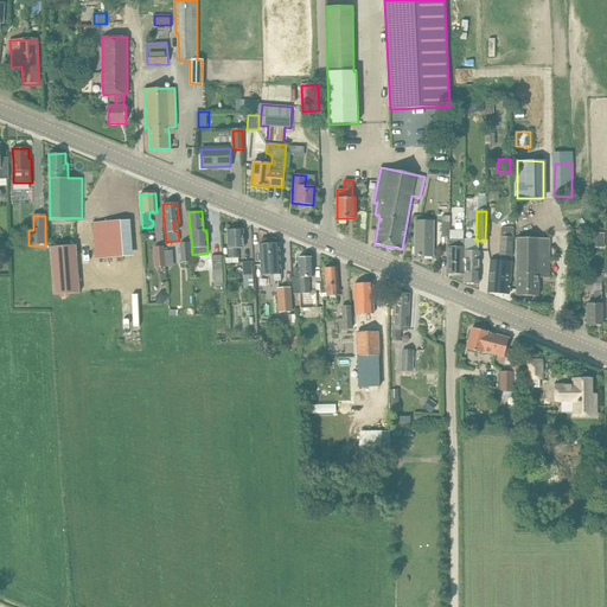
[(123,257),(121,232),(121,221),(93,223),(95,259),(123,257)]
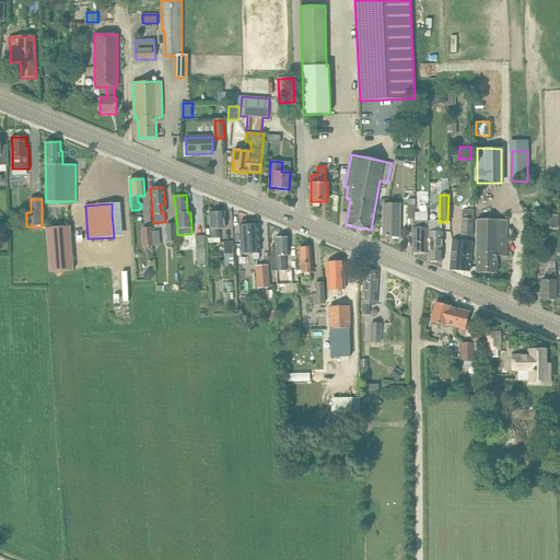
[(383,205),(383,225),(383,236),(399,236),(399,225),(399,205),(383,205)]
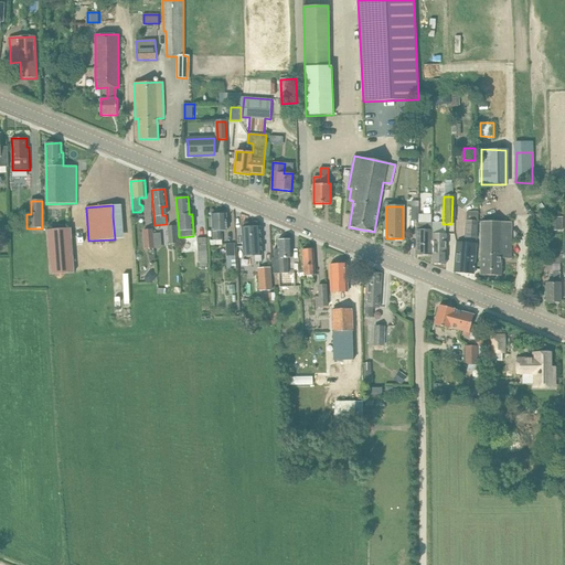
[(223,245),(222,241),(222,232),(226,232),(226,214),(212,214),(213,241),(215,241),(215,245),(223,245)]
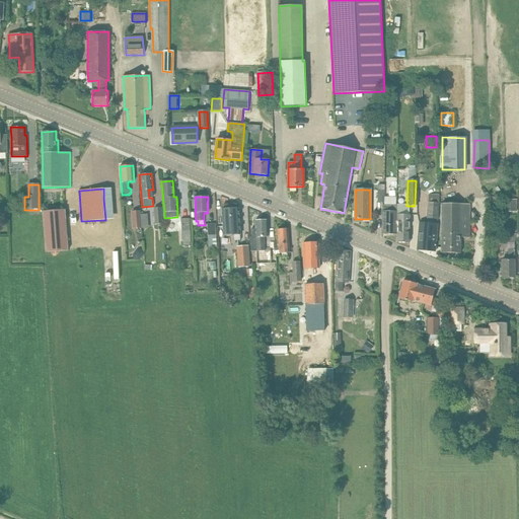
[(517,199),(506,199),(506,211),(517,211),(517,199)]
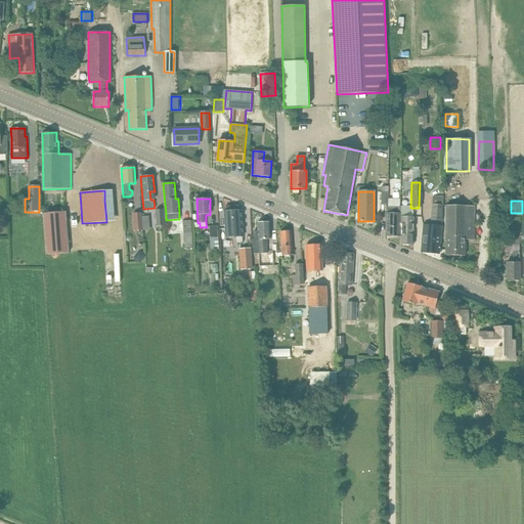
[(432,221),(440,221),(441,205),(433,204),(432,221)]
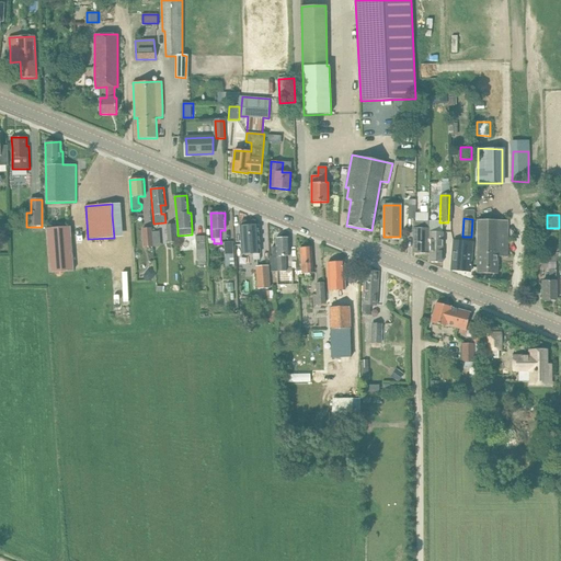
[(479,220),(477,262),(477,273),(497,274),(497,256),(507,256),(507,245),(508,220),(479,220)]
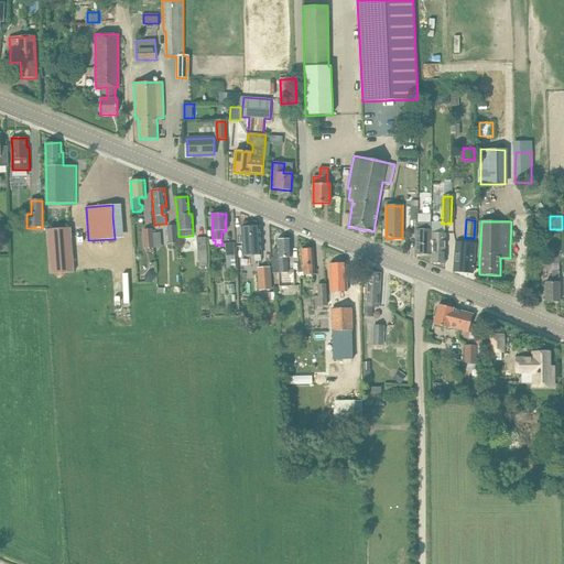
[(415,223),(415,243),(415,255),(431,255),(431,224),(415,223)]
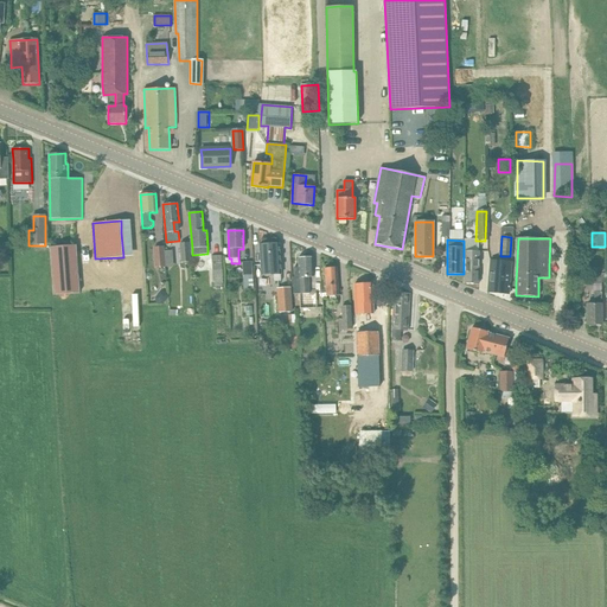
[(260,244),(262,275),(273,275),(274,282),(281,281),(281,274),(279,243),(260,244)]
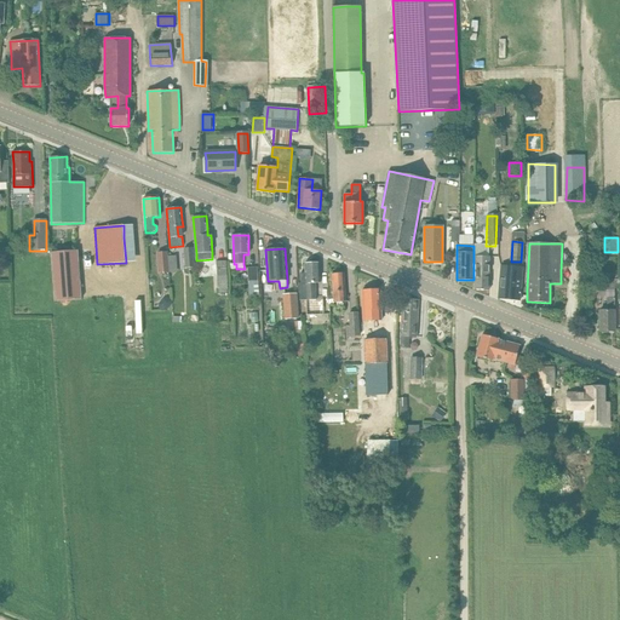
[(55,302),(81,299),(78,251),(51,252),(55,302)]
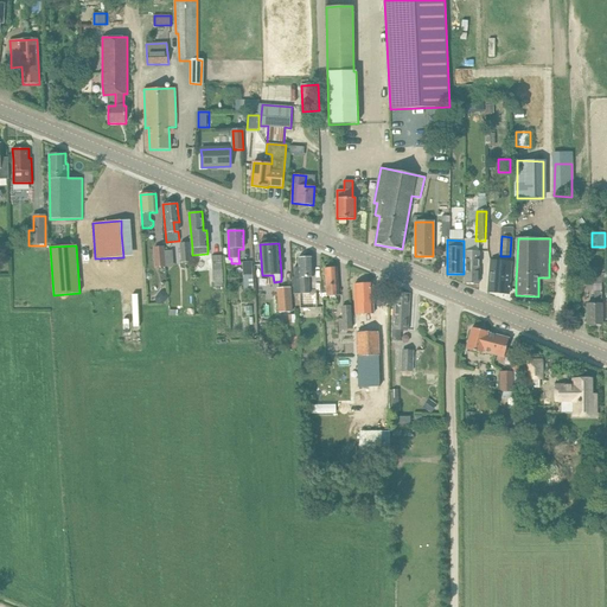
[(155,248),(157,267),(166,267),(165,247),(155,248)]
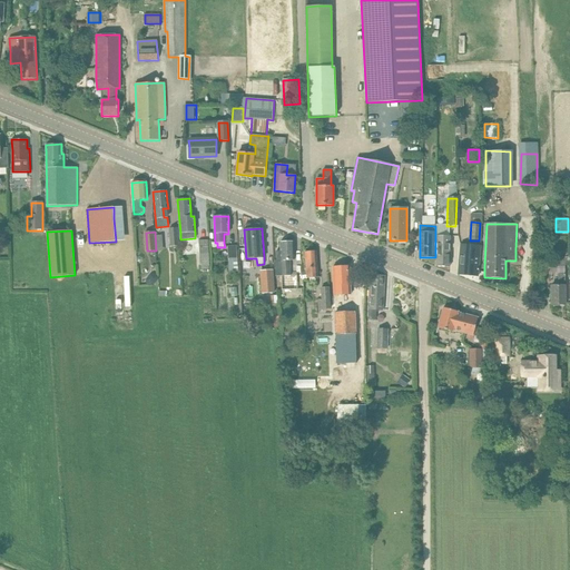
[(436,244),(436,255),(436,266),(450,266),(450,236),(442,236),(441,244),(436,244)]
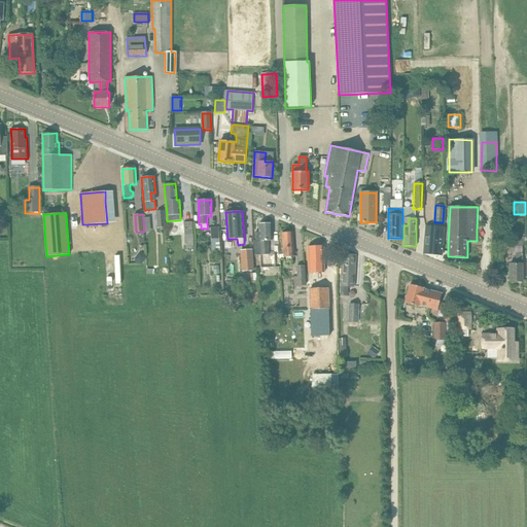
[(192,221),(184,222),(184,235),(185,246),(192,245),(194,245),(194,235),(192,221)]
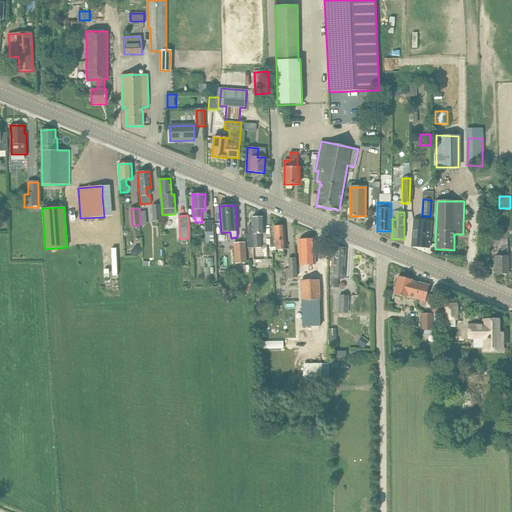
[(267,260),(267,257),(267,247),(261,247),(261,234),(264,234),(264,217),(251,218),(252,225),(248,225),(248,234),(252,234),(253,260),(267,260)]
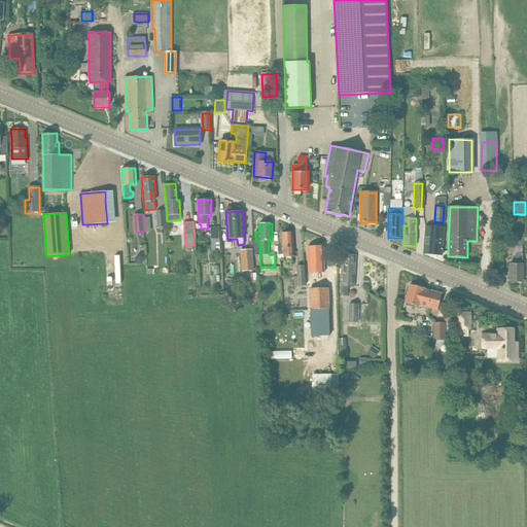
[(426,225),(424,243),(424,253),(442,255),(444,227),(426,225)]
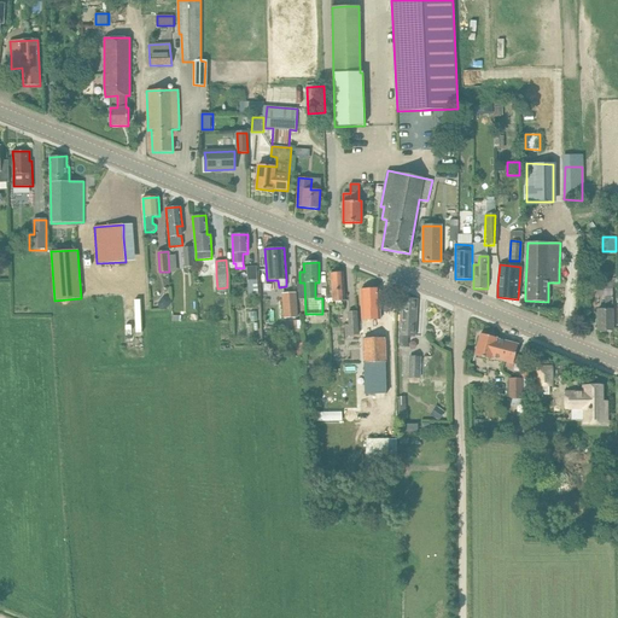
[(260,295),(257,267),(248,268),(250,296),(260,295)]
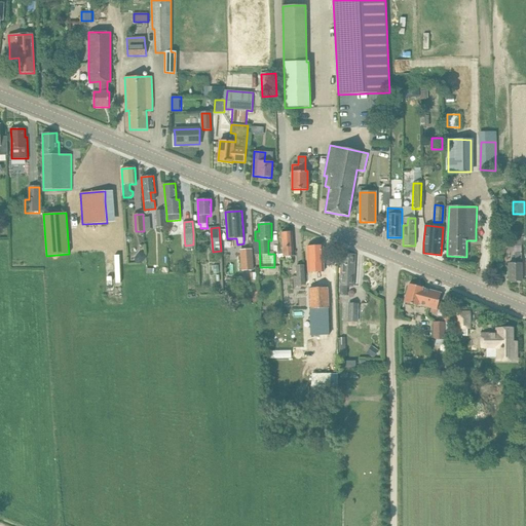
[(294,256),(293,242),(292,232),(282,232),(284,257),(294,256)]
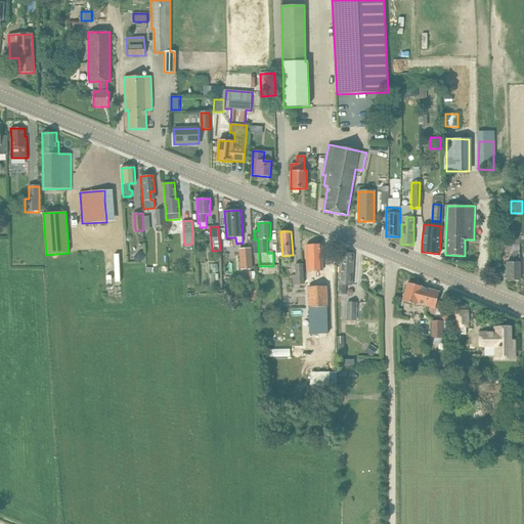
[(306,246),(307,269),(304,269),(304,277),(314,277),(313,262),(322,262),(321,245),(306,246)]
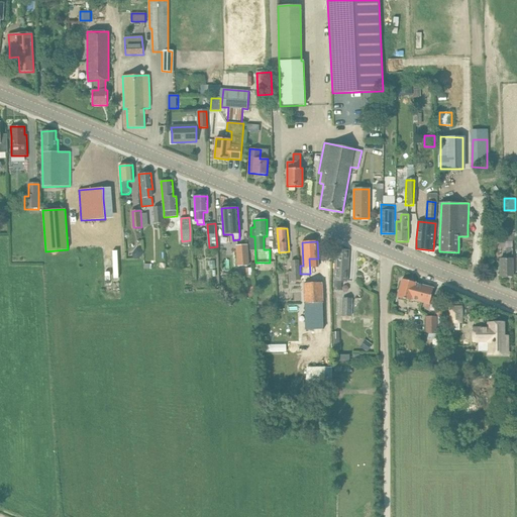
[(247,244),(236,245),(237,266),(248,265),(247,244)]
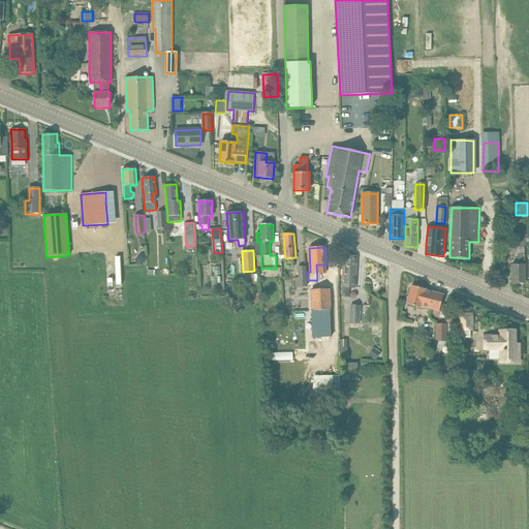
[(139,255),(135,259),(135,263),(138,266),(142,266),(146,260),(146,257),(144,255),(139,255)]
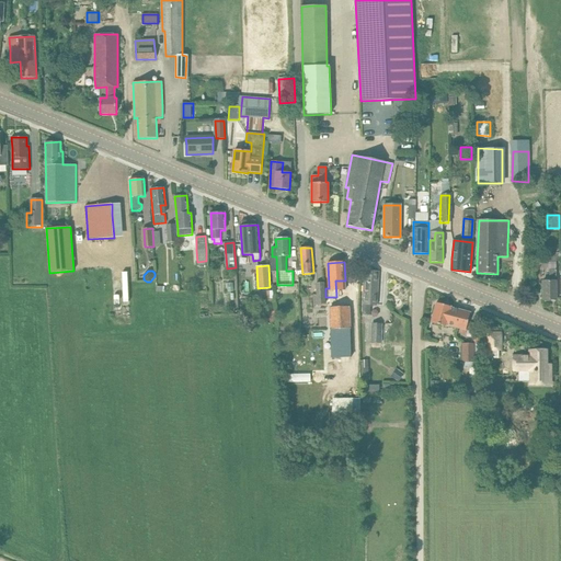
[(379,272),(364,271),(362,315),(370,315),(370,305),(377,305),(379,272)]
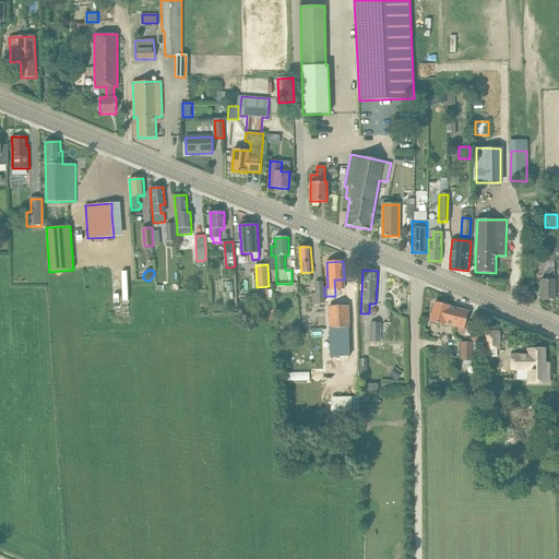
[(540,280),(540,288),(540,299),(555,298),(555,270),(547,270),(547,280),(540,280)]
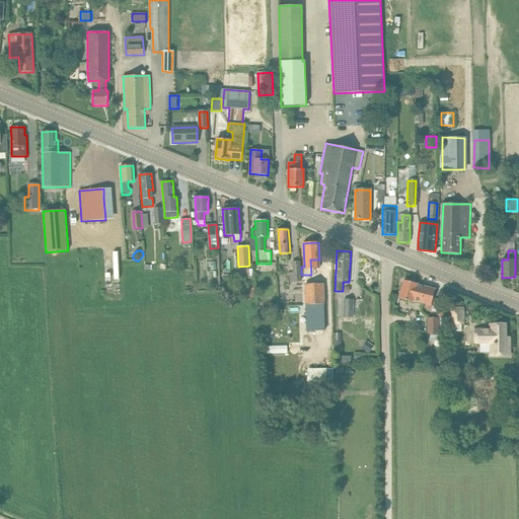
[(300,282),(299,262),(291,262),(292,273),(289,273),(290,282),(300,282)]
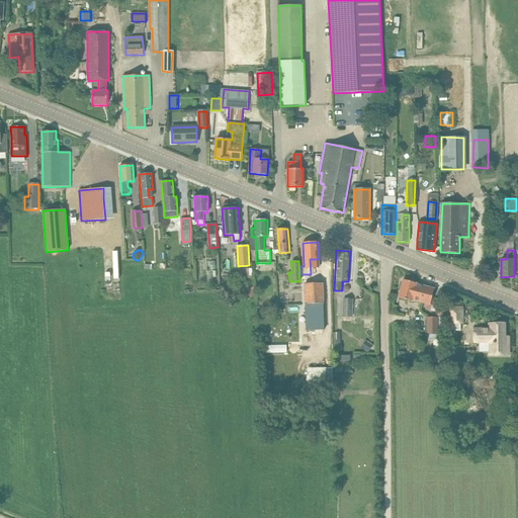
[(430,305),(432,298),(434,288),(416,284),(416,283),(403,279),(398,298),(412,301),(412,300),(430,305)]
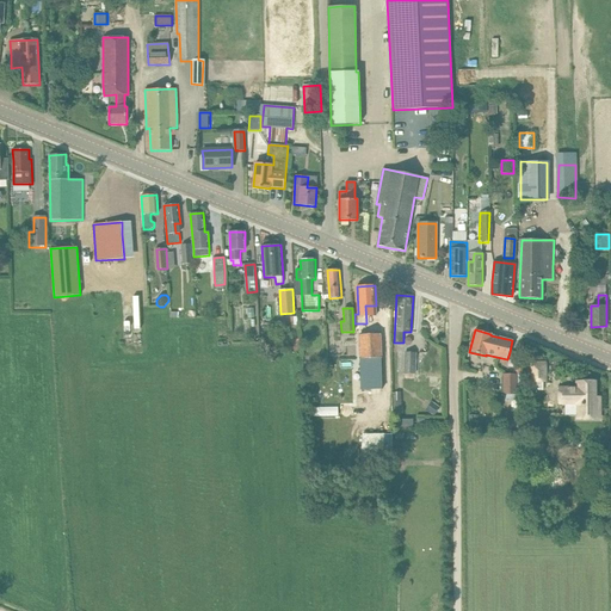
[(371,425),(371,390),(382,389),(381,334),(359,335),(362,425),(371,425)]
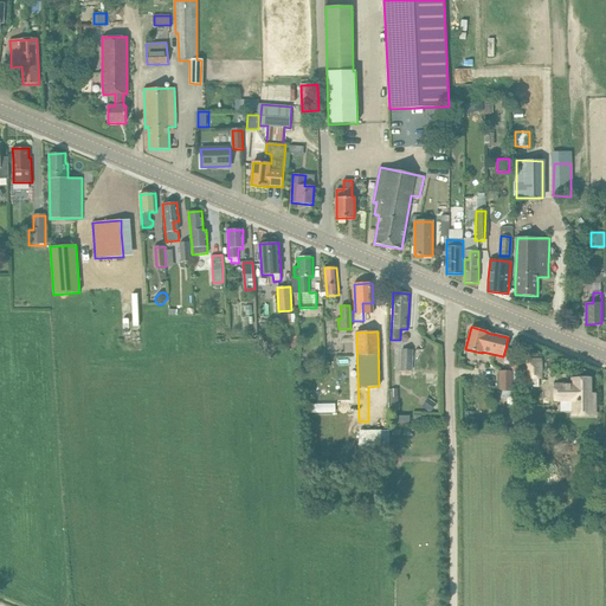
[(412,350),(401,350),(401,369),(411,371),(412,350)]
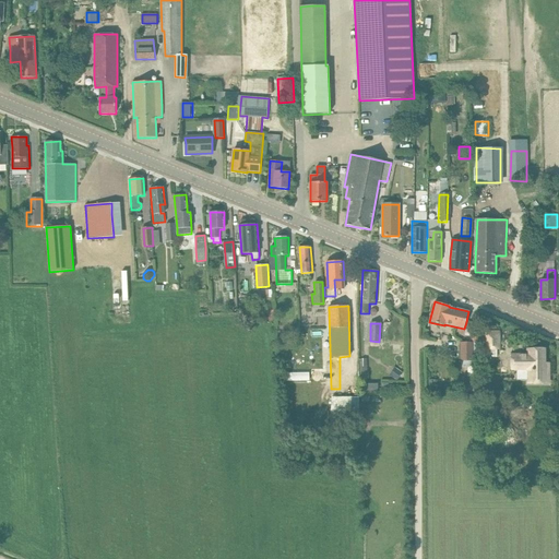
[(499,332),(485,332),(485,349),(499,349),(499,332)]
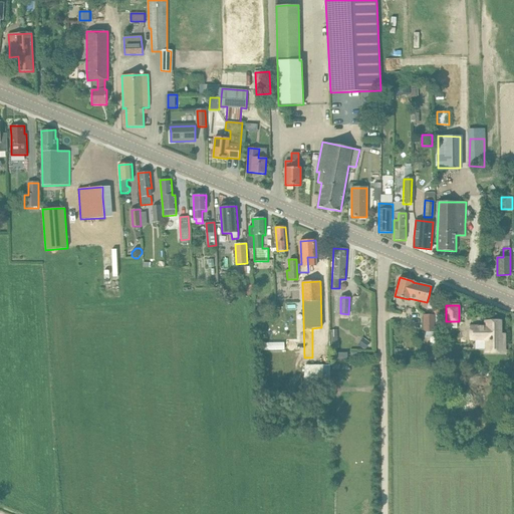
[(423,333),(434,333),(434,316),(423,316),(423,333)]
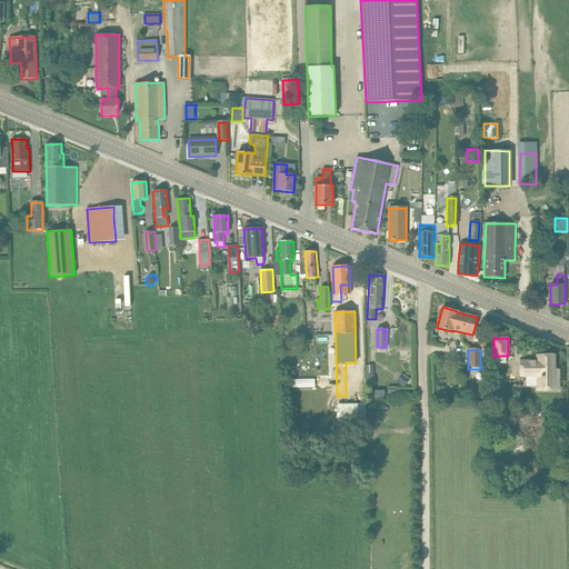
[(558,370),(553,370),(553,355),(537,356),(537,361),(520,361),(520,376),(537,376),(537,390),(558,390),(558,370)]
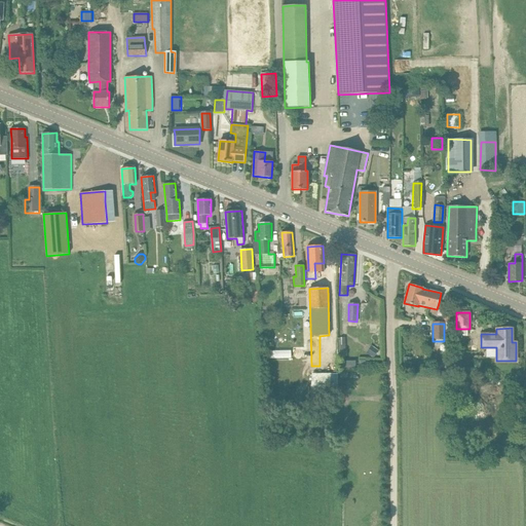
[(372,346),(367,353),(374,359),(379,351),(372,346)]
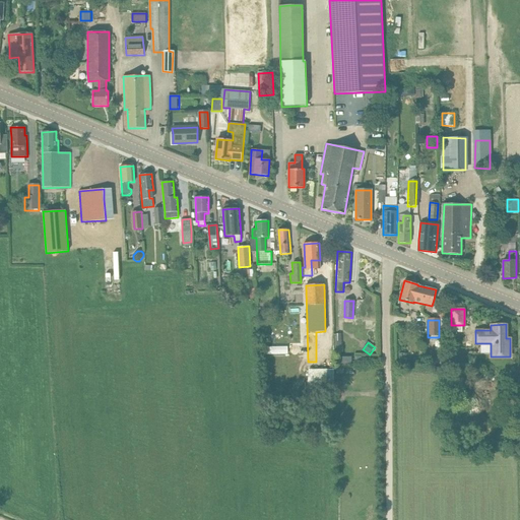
[(333,393),(333,369),(307,369),(307,400),(325,400),(325,425),(331,425),(331,399),(326,399),(326,393),(333,393)]
